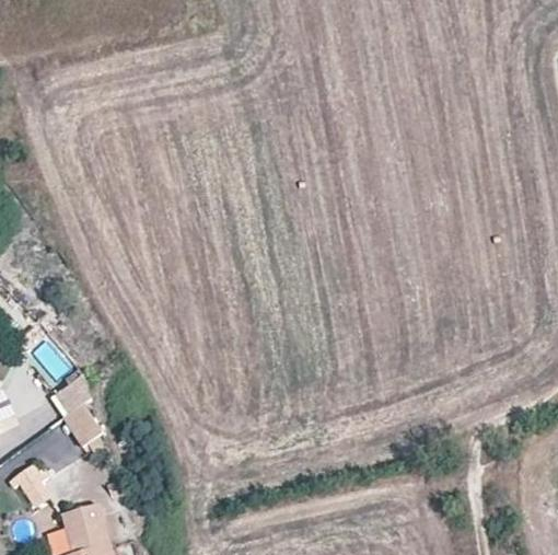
[(47,343),(31,355),(50,381),(67,368),(47,343)]
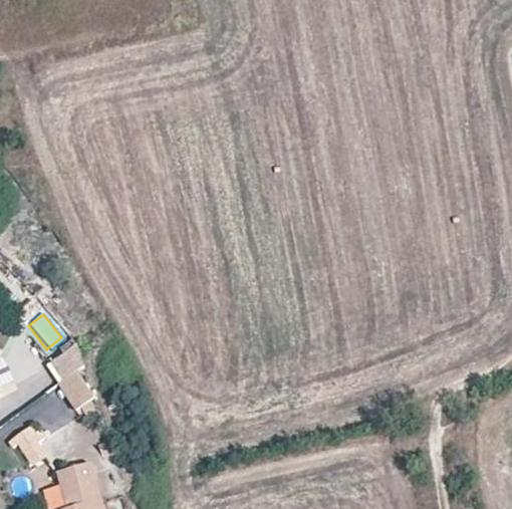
[(62,352),(76,343),(72,338),(58,347),(62,352)]
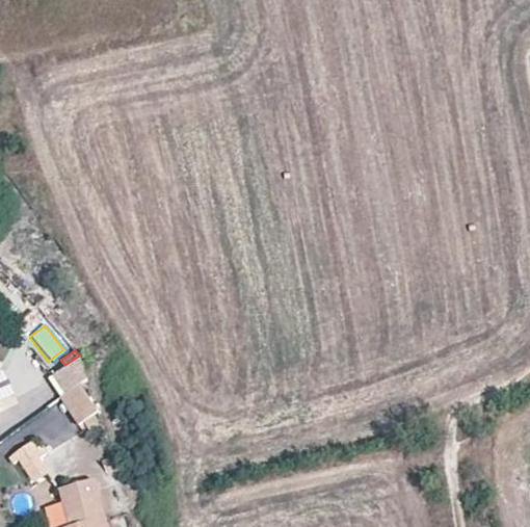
[(64,393),(79,383),(86,377),(79,356),(64,365),(51,373),(64,393)]
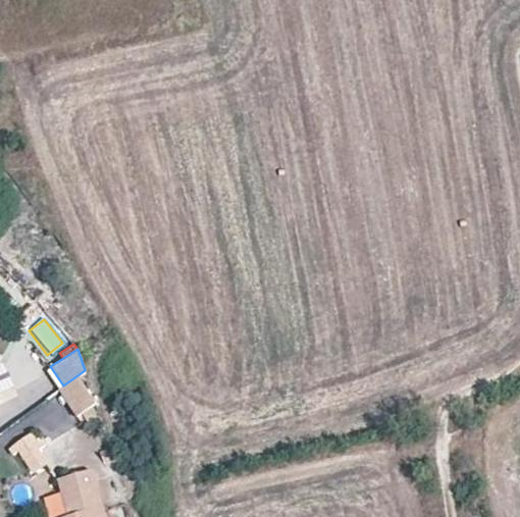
[(63,385),(50,366),(46,369),(59,388),(63,385)]
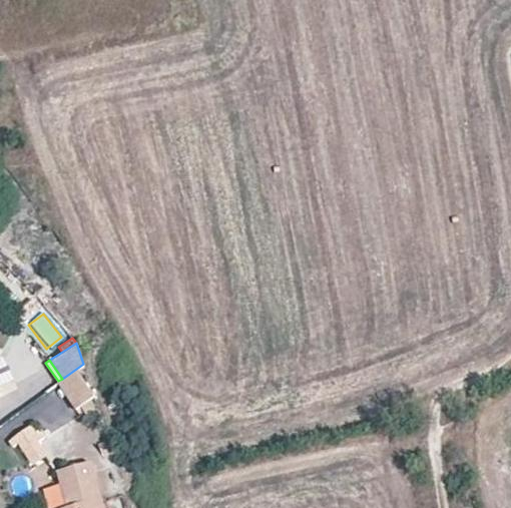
[(93,396),(76,369),(62,379),(58,381),(75,407),(79,405),(90,398),(93,396)]
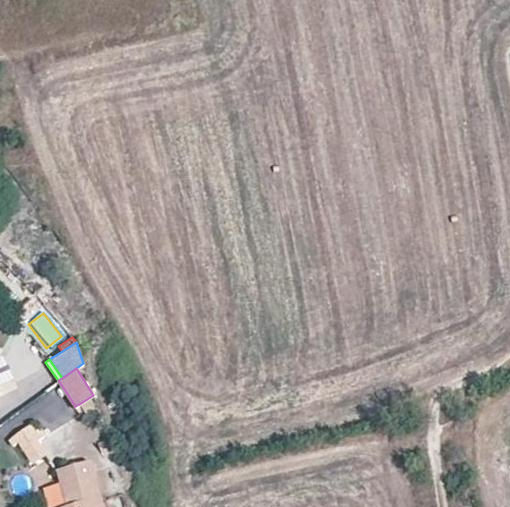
[(96,406),(90,397),(79,404),(85,413),(96,406)]
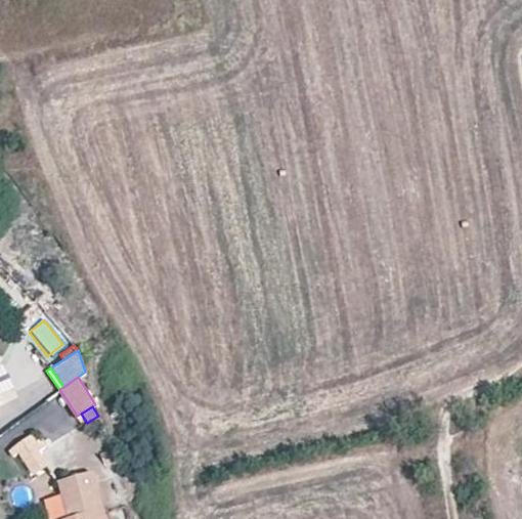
[(37,437),(33,430),(28,433),(32,441),(37,437)]
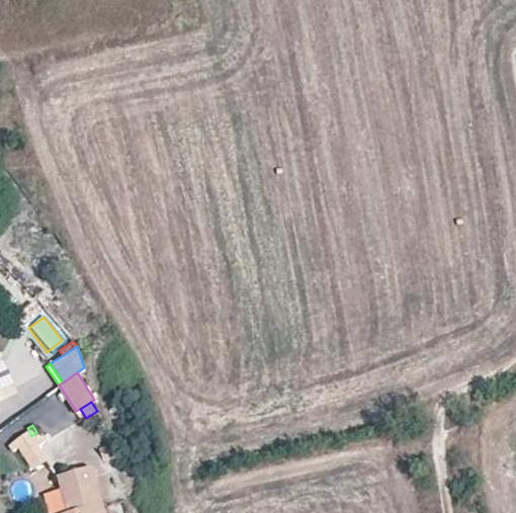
[(46,457),(31,436),(27,428),(13,438),(32,466),(46,457)]
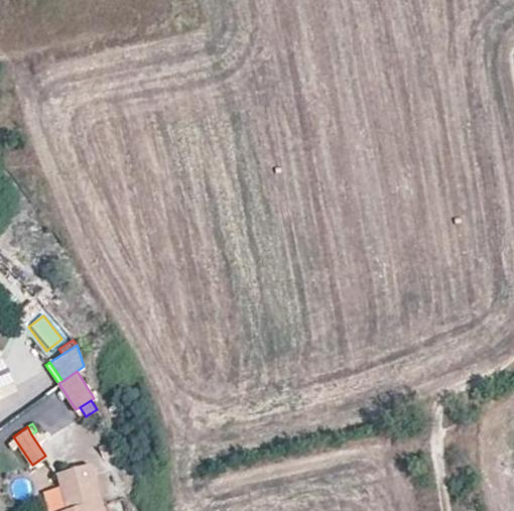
[(104,510),(91,463),(56,472),(67,509),(57,510),(104,510)]
